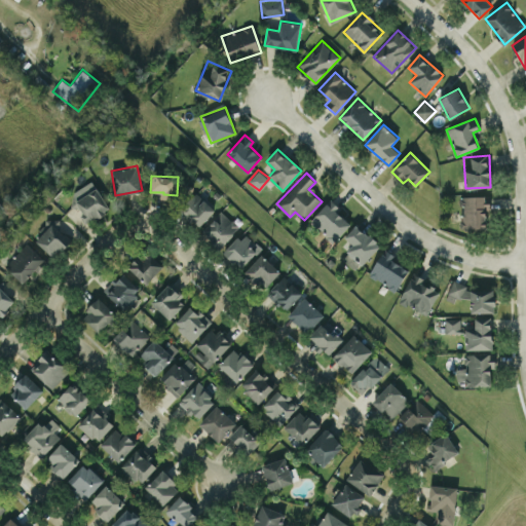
[(110,209),(92,180),(69,194),(86,223),(110,209)]
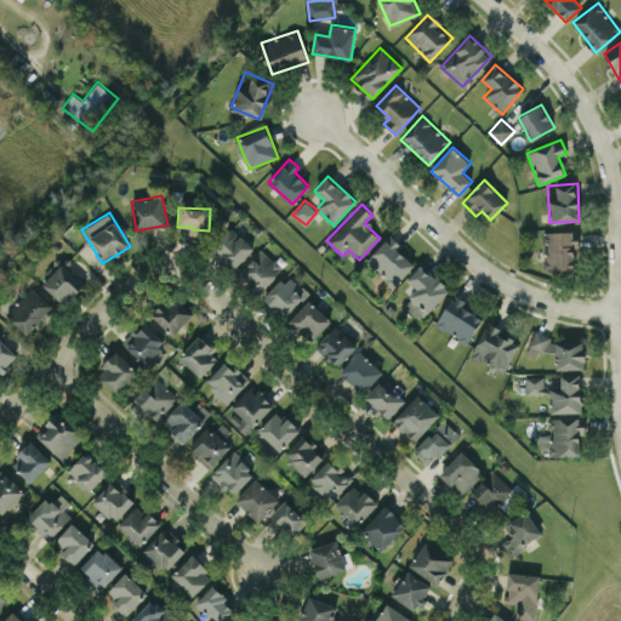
[(254,245),(229,226),(211,250),(235,269),(254,245)]
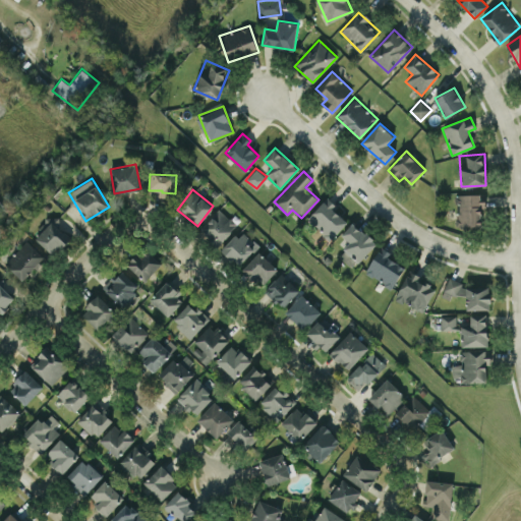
[(483,226),(482,193),(458,194),(459,226),(483,226)]
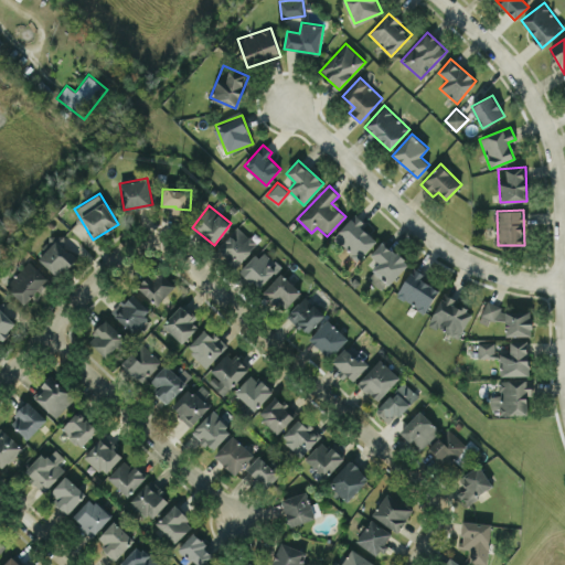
[(358,260),(376,241),(361,225),(364,222),(355,213),(333,236),(358,260)]
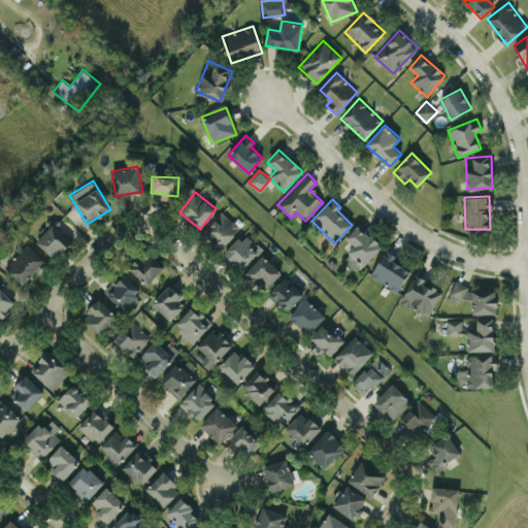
[(201,233),(220,250),(240,227),(222,210),(201,233)]
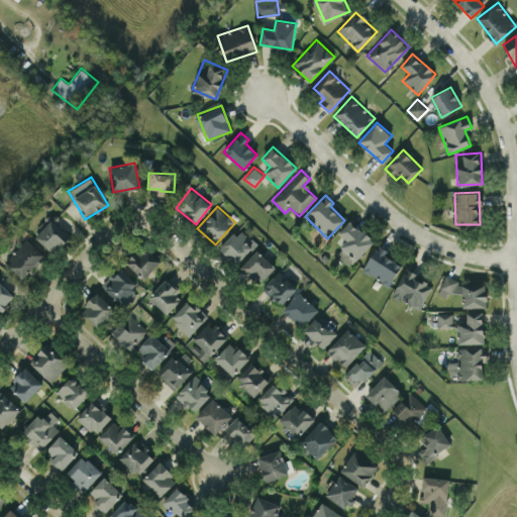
[(45,220),(48,222),(35,236),(54,253),(72,235),(49,215),(45,220)]
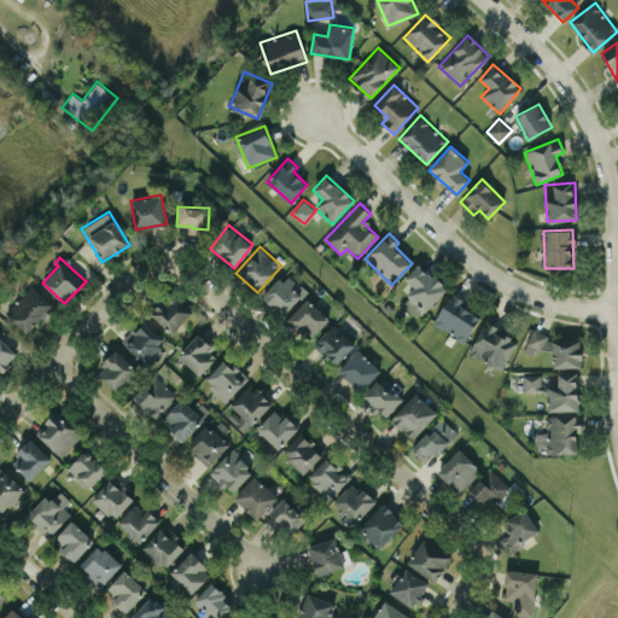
[(414,314),(420,308),(425,312),(447,289),(419,262),(404,278),(415,289),(402,303),(414,314)]
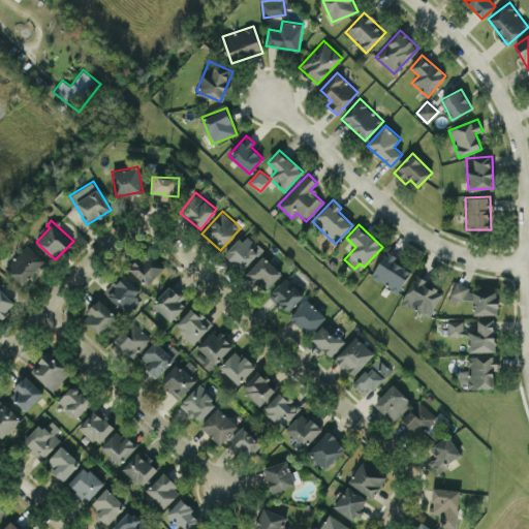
[(243,270),(262,248),(244,232),(225,254),(243,270)]
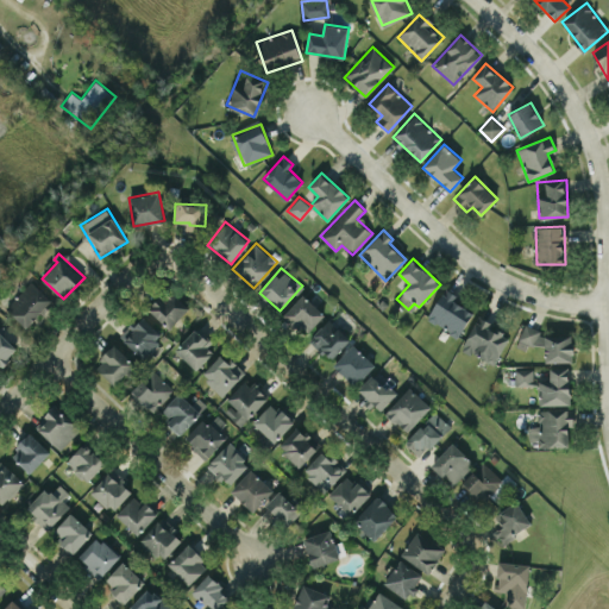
[(52,301),(33,281),(6,307),(26,327),(52,301)]
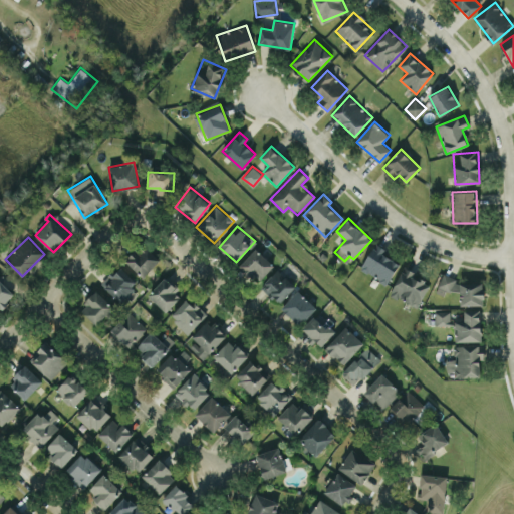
[(160,259),(143,243),(125,261),(143,277),(160,259)]
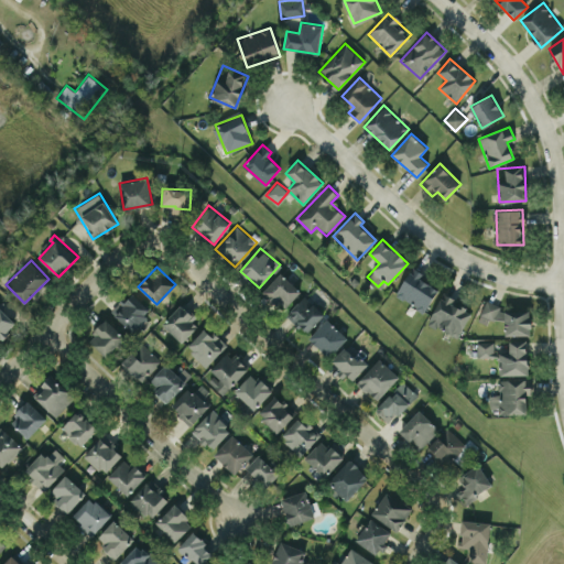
[(411,268),(394,294),(424,312),(440,285),(411,268)]
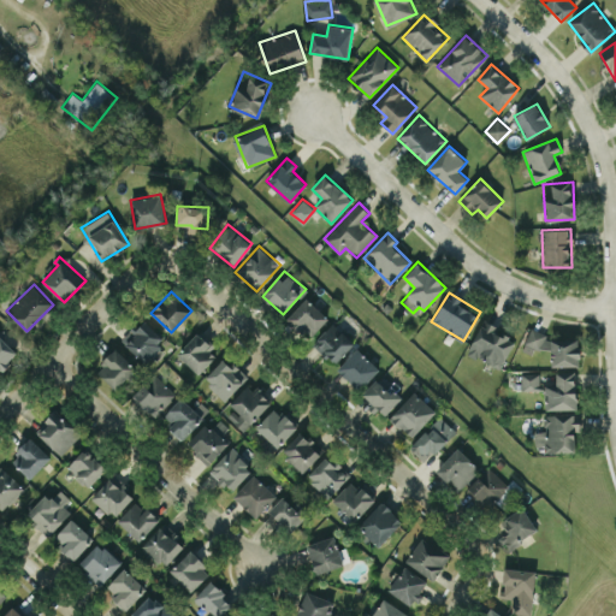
[(286,319),(308,339),(329,318),(307,297),(286,319)]
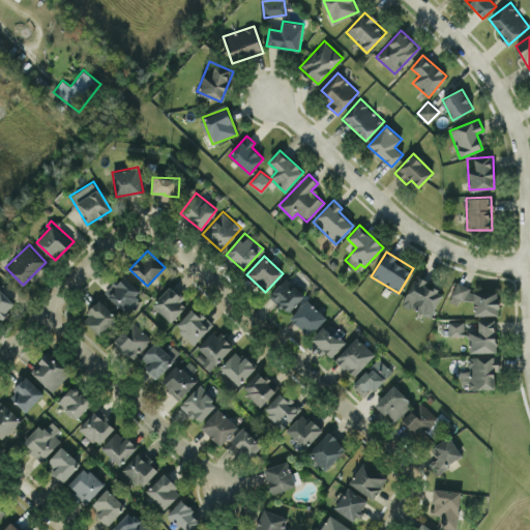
[(105,292),(124,312),(143,292),(122,273),(105,292)]
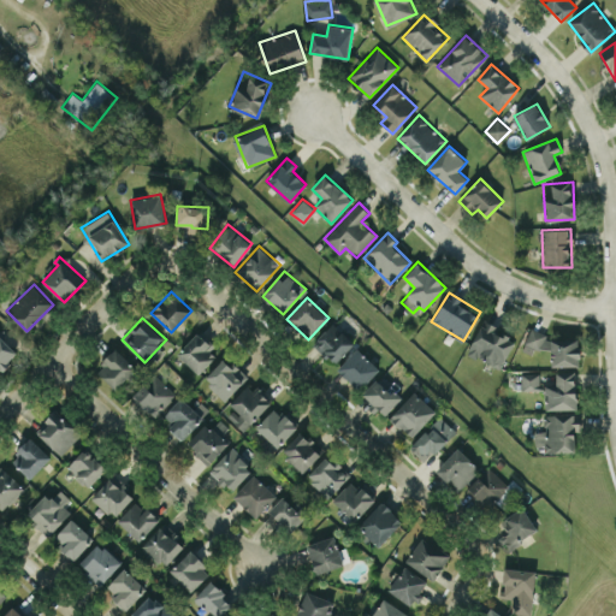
[(466,351),(498,369),(516,338),(484,320),(466,351)]
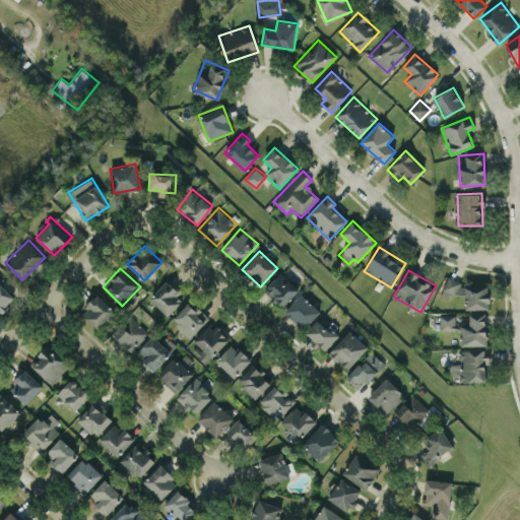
[(264,288),(281,307),(299,290),(282,272),(264,288)]
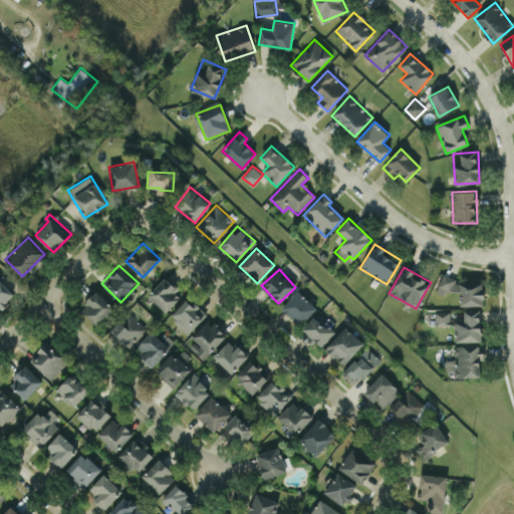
[(483,305),(484,282),(456,281),(456,275),(440,274),(440,290),(460,290),(460,304),(483,305)]
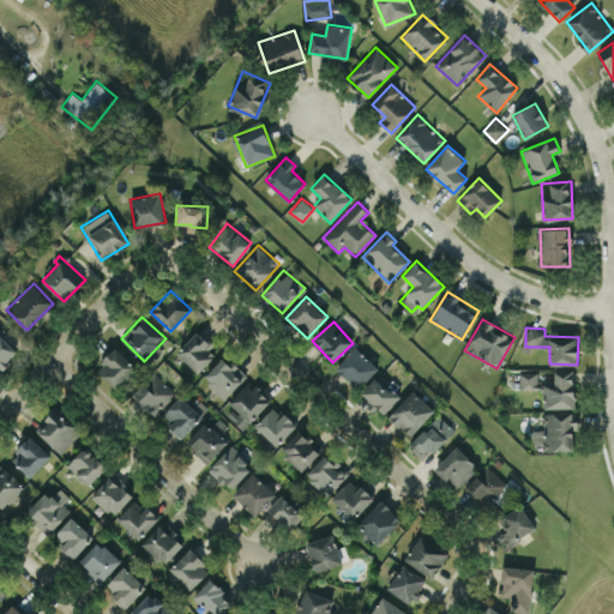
[(209,349),(214,344),(197,330),(176,353),(198,372),(215,354),(209,349)]
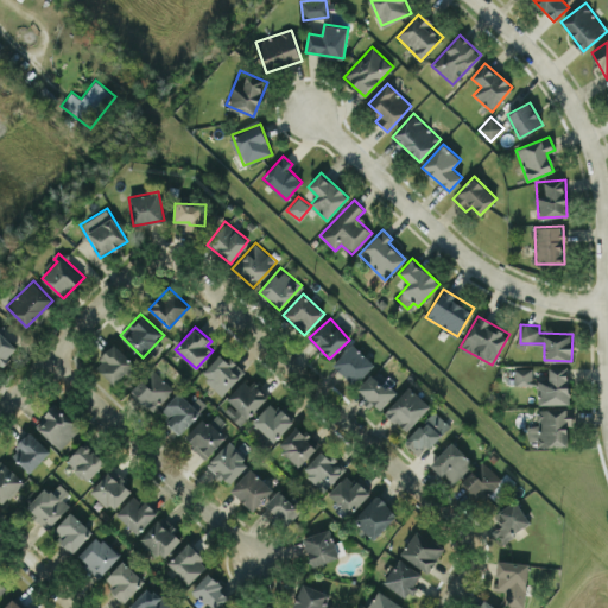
[(94,365),(115,385),(138,361),(116,341),(94,365)]
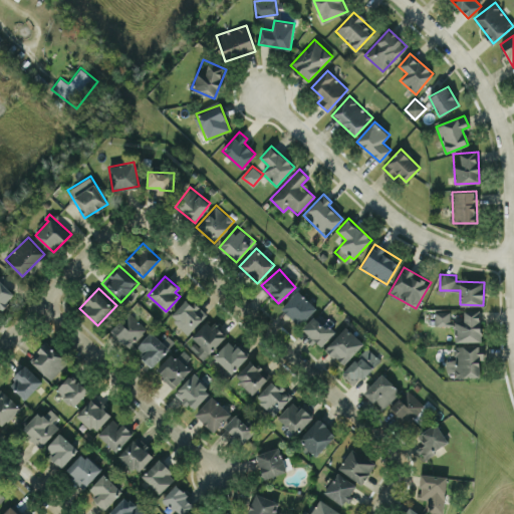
[(300,325),(316,308),(297,290),(281,307),(300,325)]
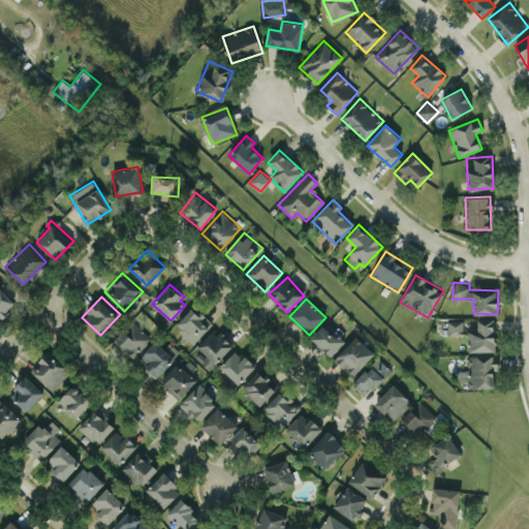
[(213,322),(194,305),(175,325),(193,343),(213,322)]
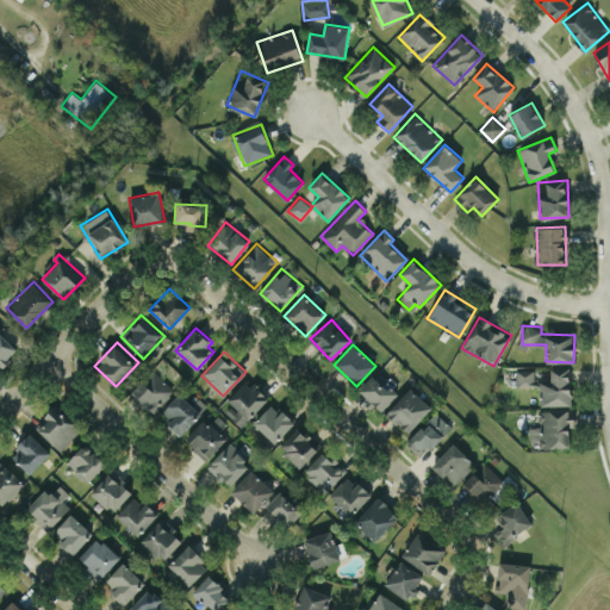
[(571,405),(571,367),(551,367),(551,377),(534,377),(534,369),(516,369),(516,386),(541,386),(541,405),(571,405)]
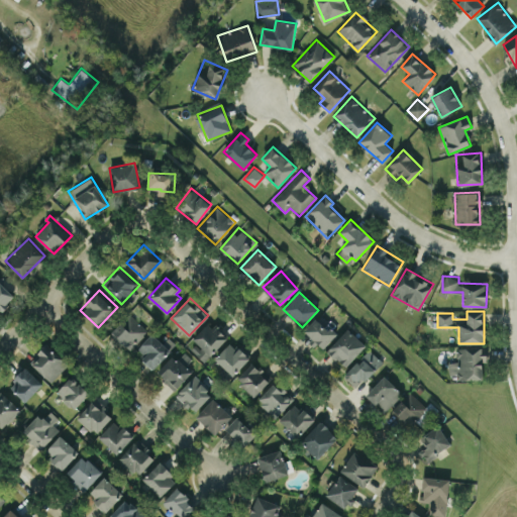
[(111,332),(129,349),(147,329),(129,313),(111,332)]
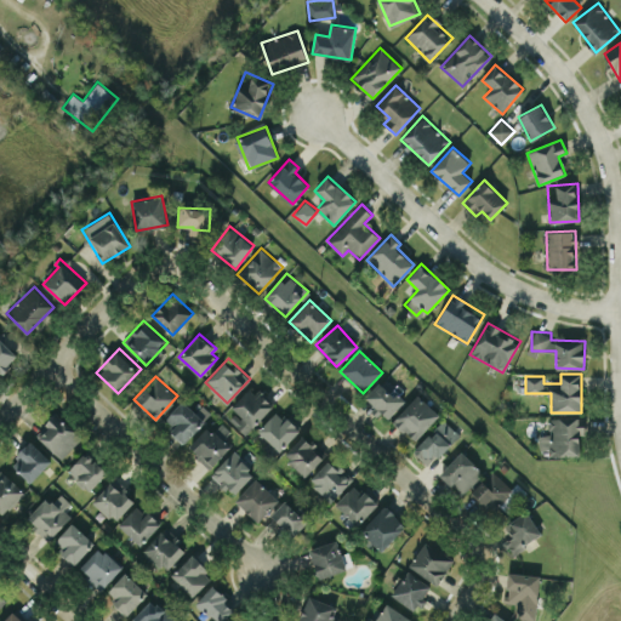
[(387,420),(405,400),(392,388),(389,391),(379,381),(364,398),(387,420)]
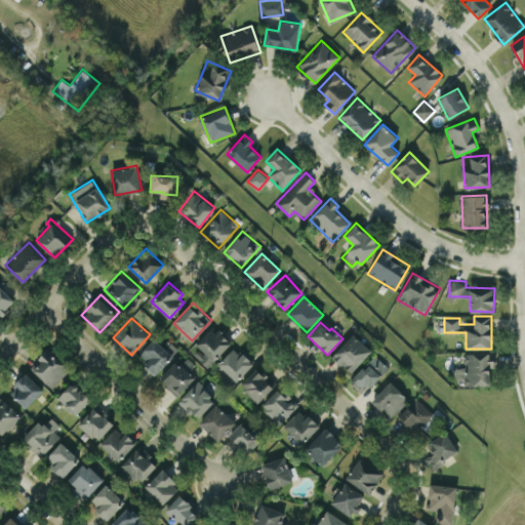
[(196,344),(201,349),(195,355),(206,367),(232,344),(216,326),(196,344)]
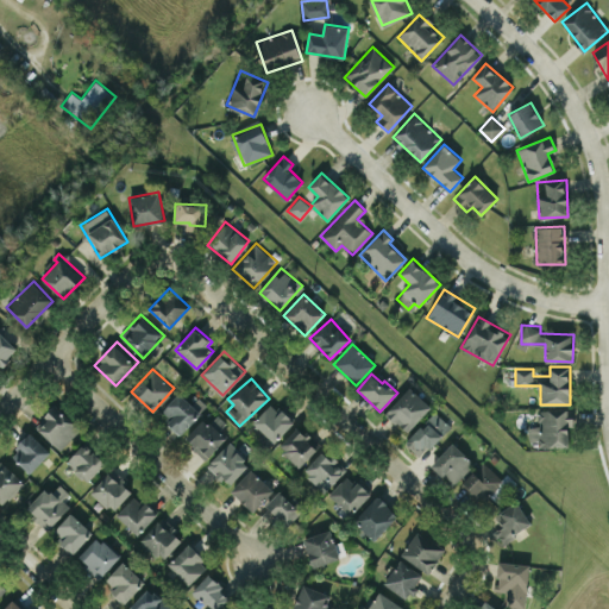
[(407,433),(431,407),(410,387),(385,413),(407,433)]
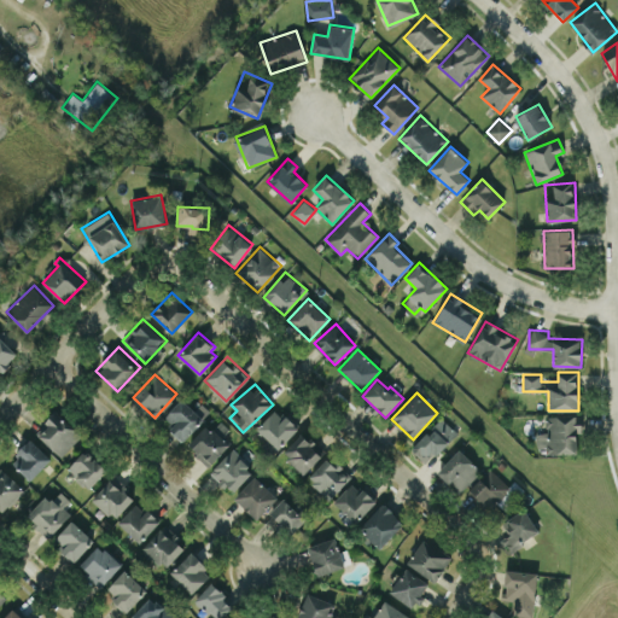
[(191,407),(182,398),(162,419),(181,439),(211,413),(199,400),(191,407)]
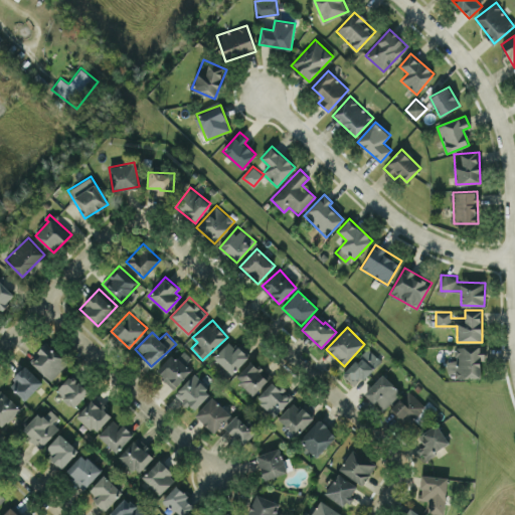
[(29,359),(49,380),(68,362),(48,340),(29,359)]
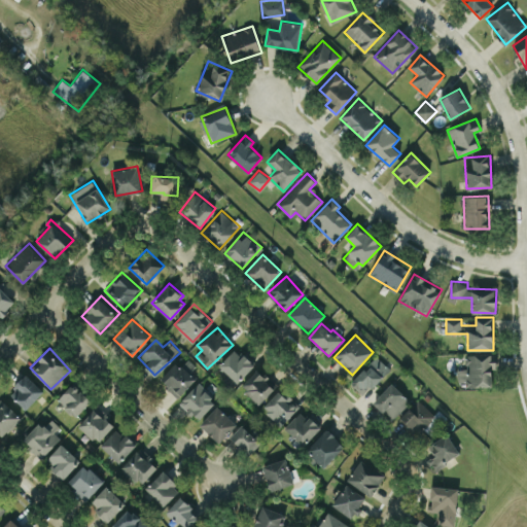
[(219,365),(238,383),(254,364),(235,348),(219,365)]
